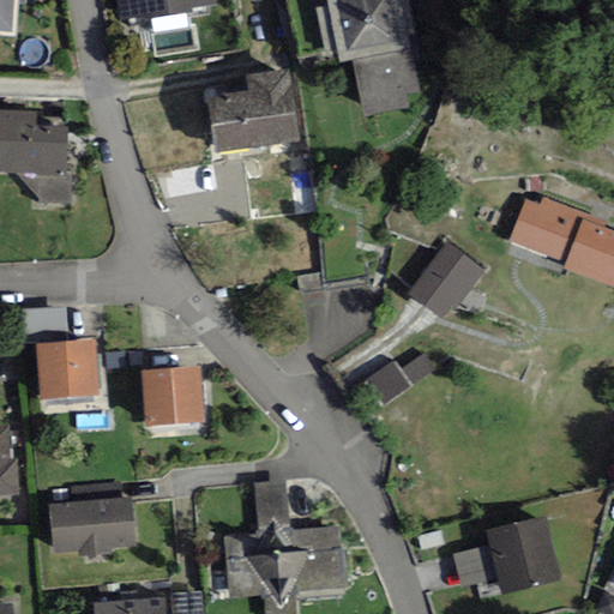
[(0,0),(0,36),(13,37),(14,4),(14,0),(0,0)]
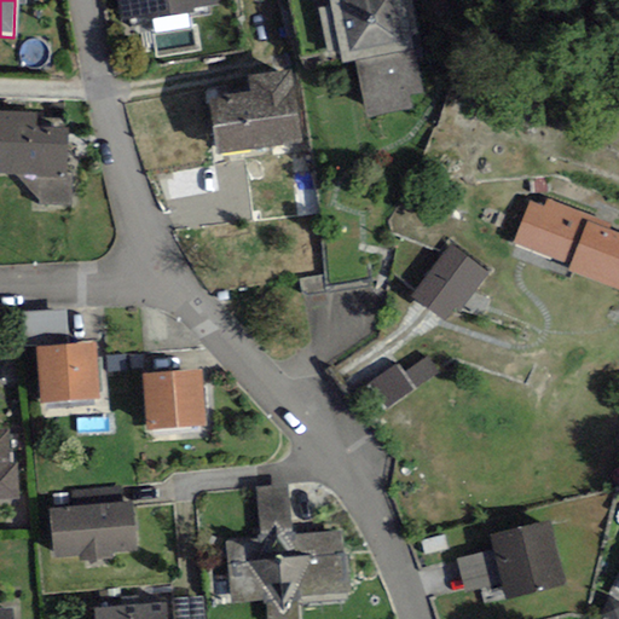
[(219,0),(116,0),(120,19),(149,15),(149,19),(194,12),(192,9),(220,4),(219,0)]
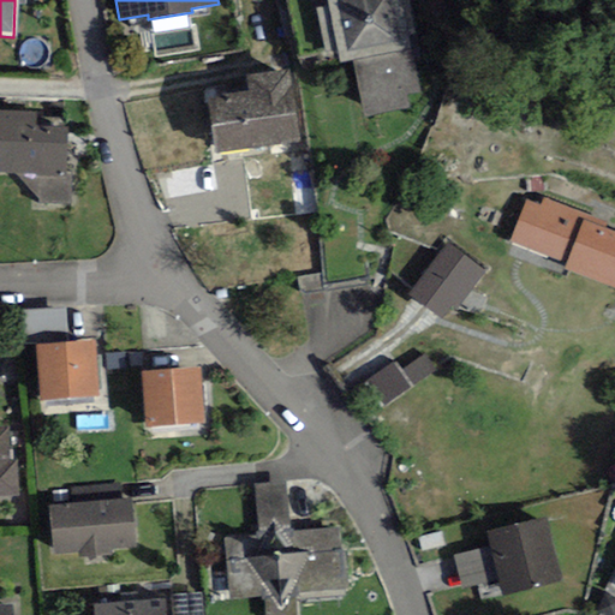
[(407,95),(419,93),(407,35),(415,34),(407,0),(327,0),(329,7),(316,10),(324,53),(338,49),(341,64),(353,61),(364,118),(410,108),(407,95)]
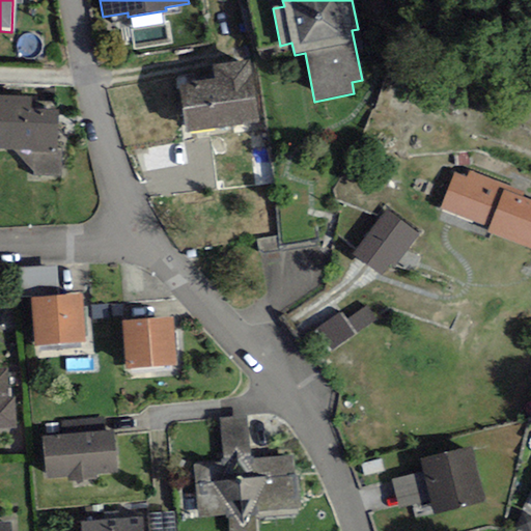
[(186,134),(259,120),(248,59),(213,65),(215,78),(177,84),(186,134)]
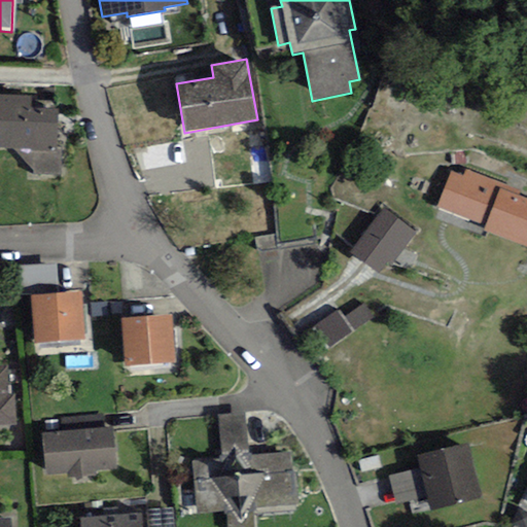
[(31,97),(0,95),(0,148),(12,149),(34,174),(60,176),(60,150),(56,150),(57,109),(31,107),(31,97)]
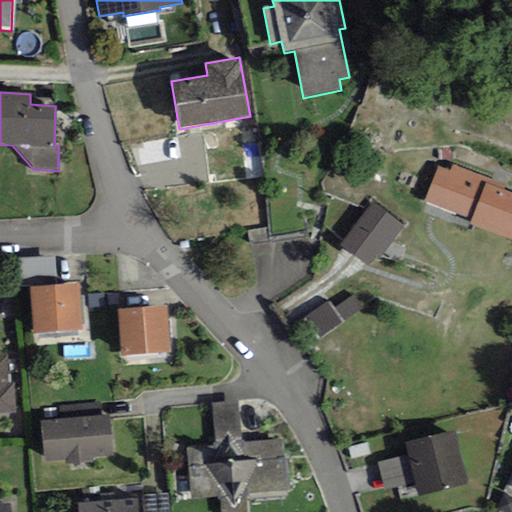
[(453,165),(450,172),(438,167),(425,202),(437,207),(472,219),(470,225),(511,240),(511,194),(503,191),(505,184),(453,165)]
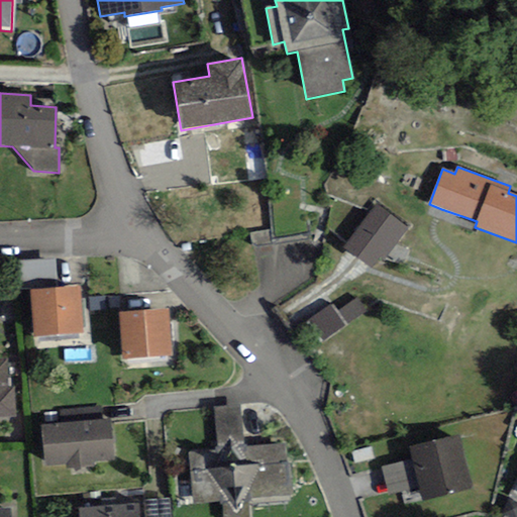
[(408,226),(375,205),(343,252),(373,271),(379,261),(383,264),(408,226)]
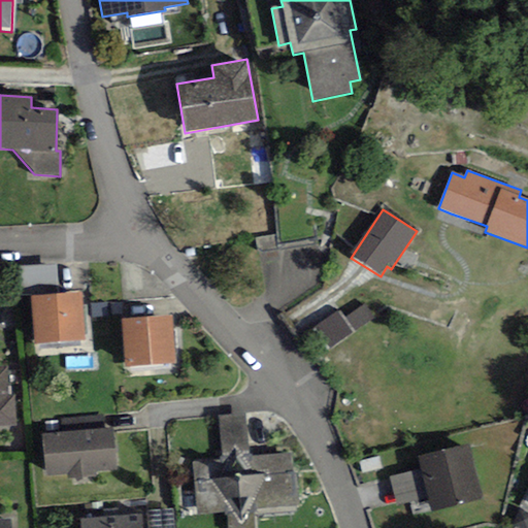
[(31,296),(59,293),(56,264),(17,267),(19,297),(31,296)]
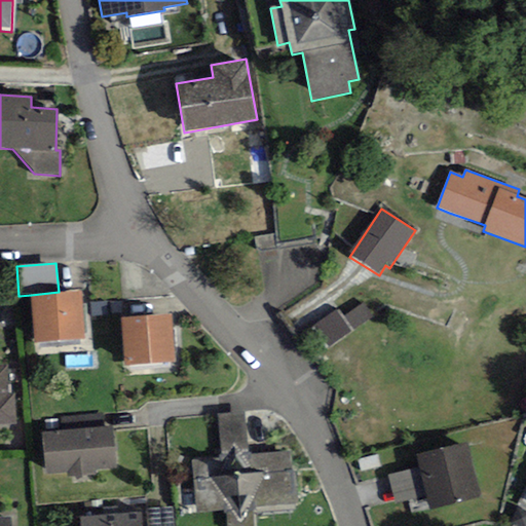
[(35,343),(84,339),(80,291),(59,292),(31,295),(35,343)]
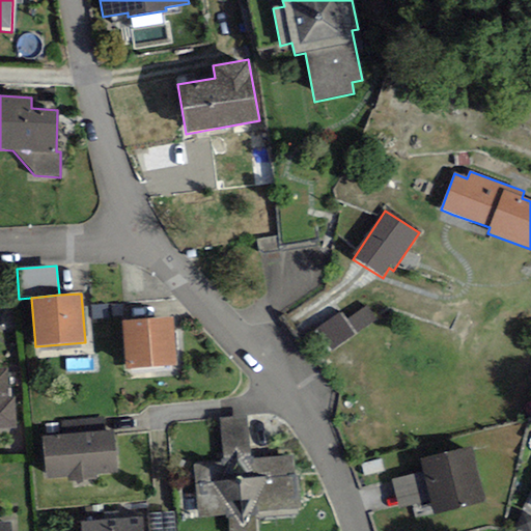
[(370,306),(351,319),(345,312),(319,330),(334,352),(380,320),(370,306)]
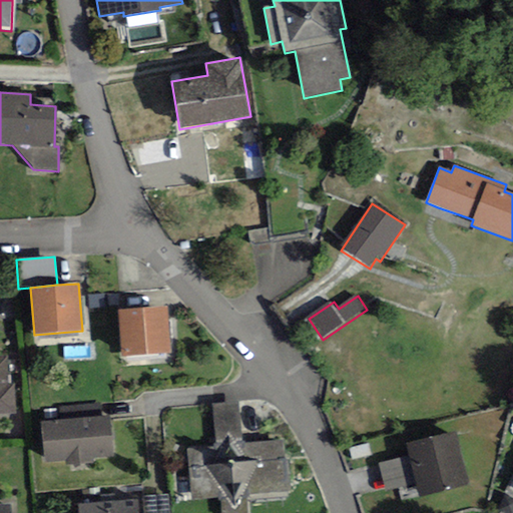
[(121,358),(171,354),(167,306),(117,310),(121,358)]
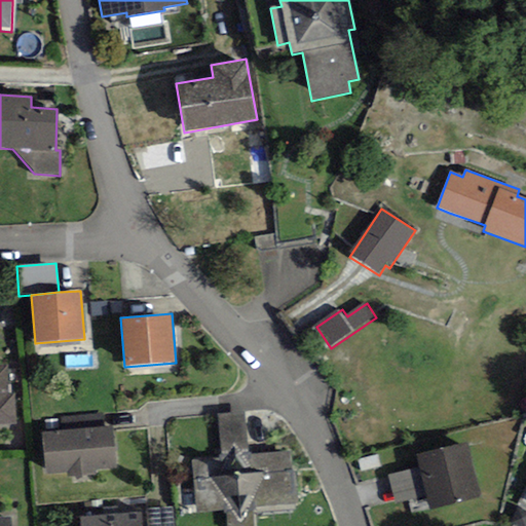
[(6,366),(0,366),(0,425),(15,425),(13,393),(8,395),(6,366)]
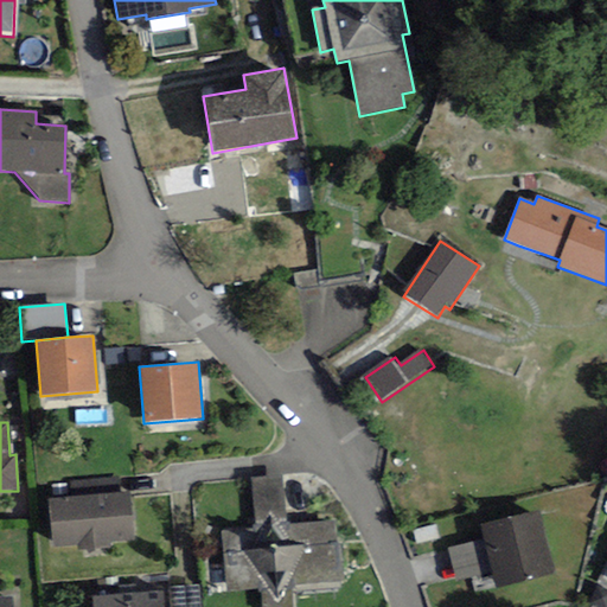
[(256,529),(221,531),(225,593),(261,589),(262,606),(293,606),(292,587),(344,582),(342,544),(336,545),(334,522),(287,526),(282,475),(253,478),(256,529)]
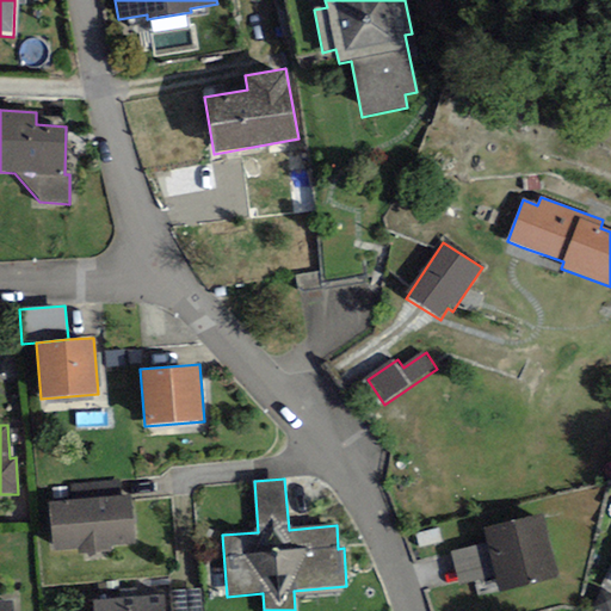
[(71,500),(122,497),(119,480),(69,483),(71,500)]
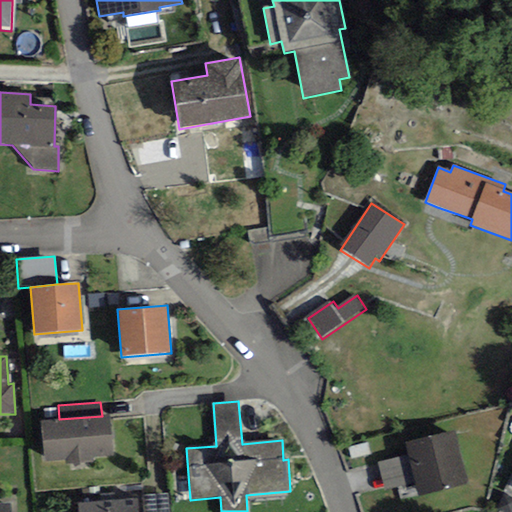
[(59,419),(40,421),(43,461),(65,459),(66,464),(93,462),(92,457),(112,455),(109,415),(102,416),(59,419)]
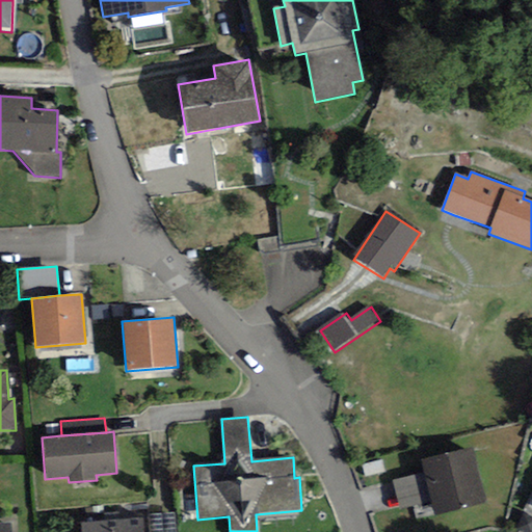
[(486,502),(472,447),(420,461),(423,474),(430,502),(434,516),(486,502)]
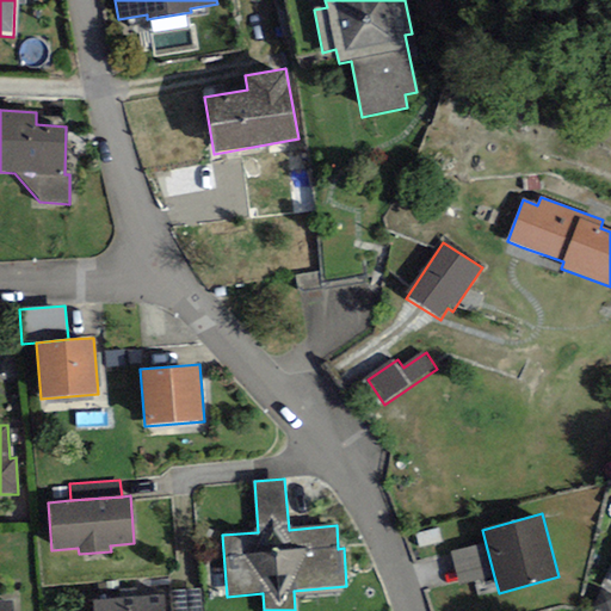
[(460,586),(494,576),(486,544),(451,553),(460,586)]
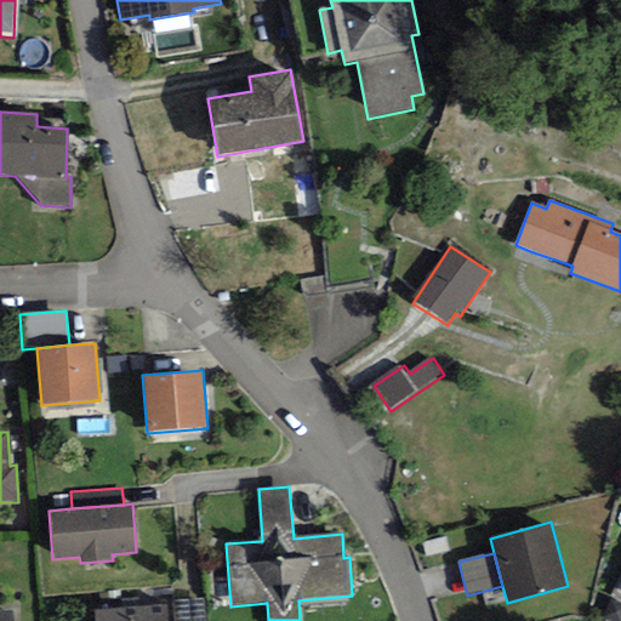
[(205,620),(204,599),(172,602),(174,620),(205,620)]
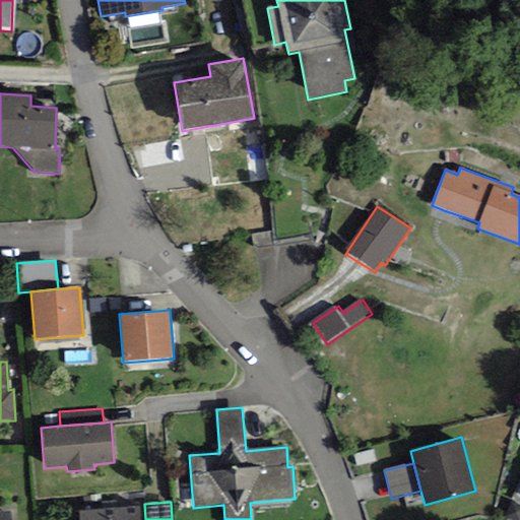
[(139,519),(139,507),(79,512),(79,519),(139,519)]
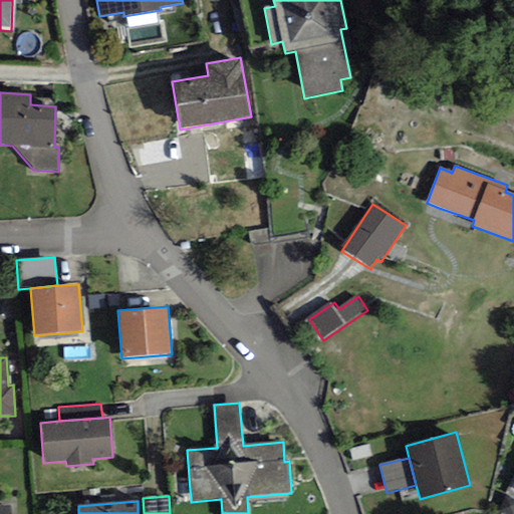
[(0,513),(11,513),(11,505),(0,505),(0,513)]
